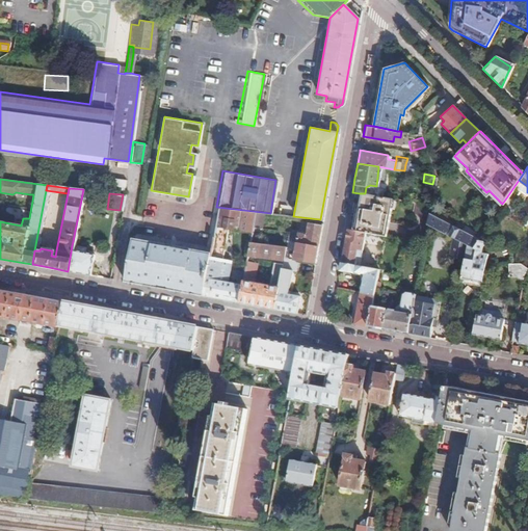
[(360,193),(353,231),(363,232),(372,234),(381,235),(385,236),(391,197),(365,193),(360,193)]
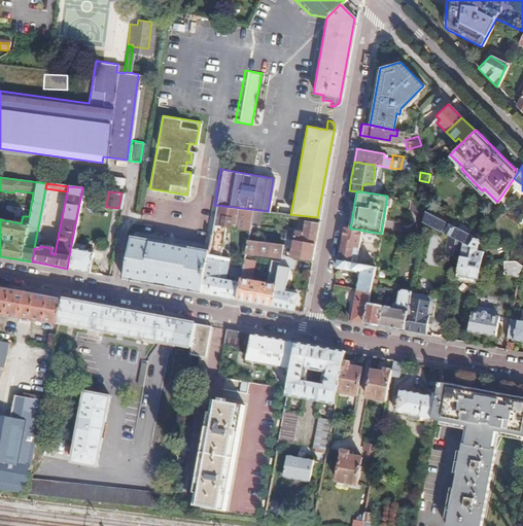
[(502,195),(497,202),(493,207),(502,213),(511,201),(502,195)]
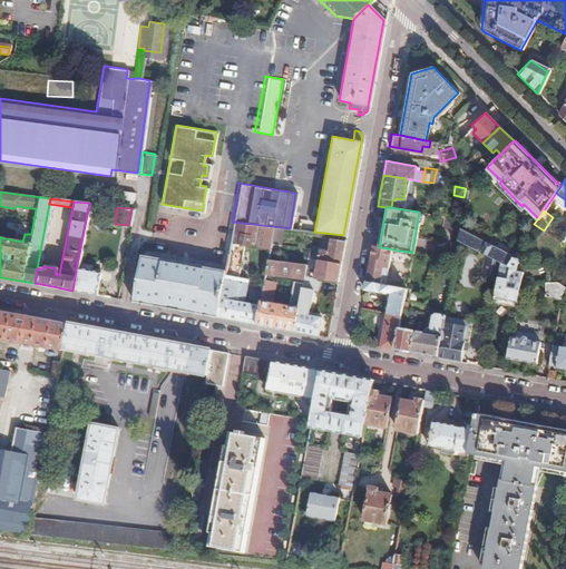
[(465,221),(460,218),(456,239),(482,253),(498,261),(506,265),(511,256),(518,247),(513,244),(506,253),(462,229),(465,221)]
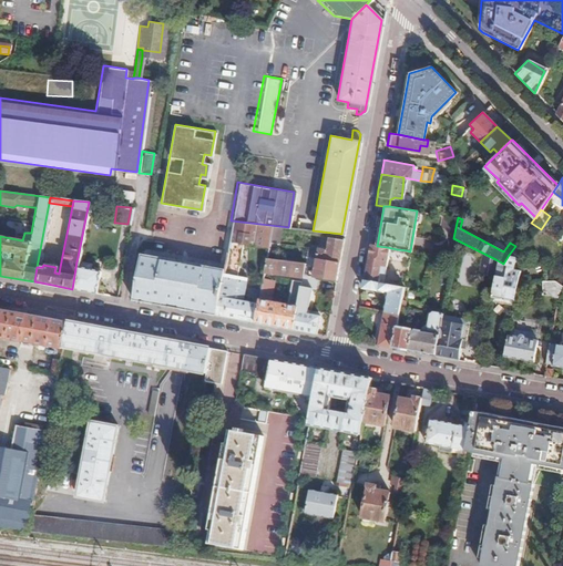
[(269,225),(231,220),(227,240),(266,248),(267,242),(269,225)]
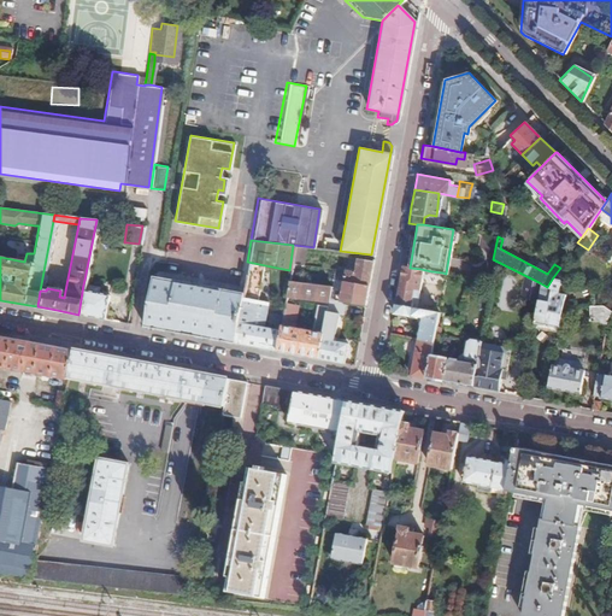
[(304,246),(293,245),(290,263),(301,264),(304,246)]
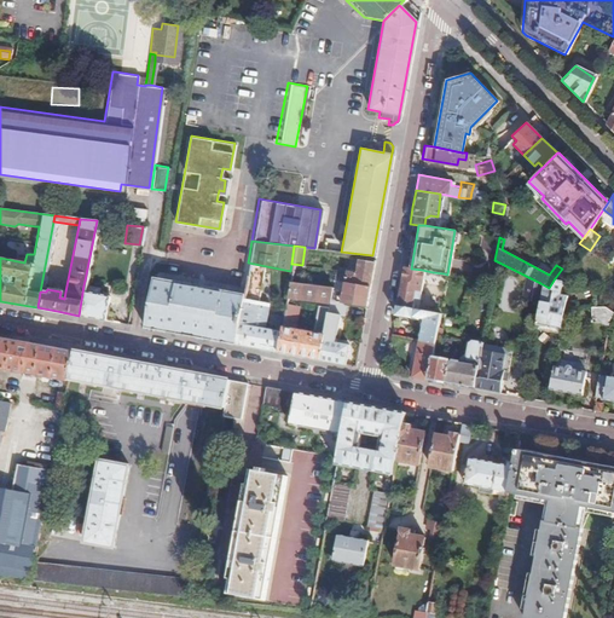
[(368,287),(371,261),(355,259),(354,269),(352,269),(351,272),(332,270),(331,281),(342,283),(368,287)]
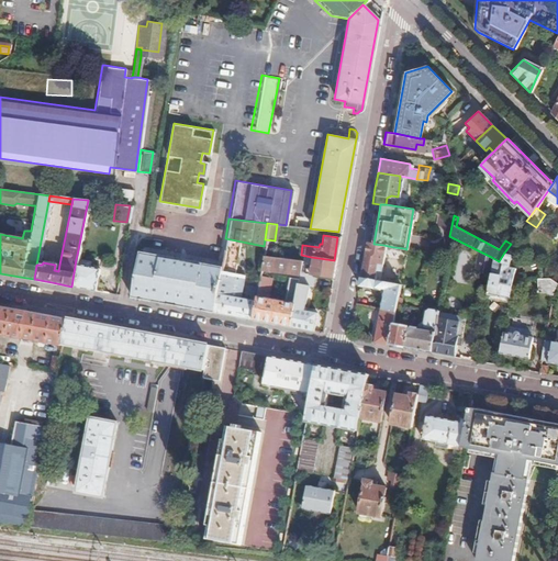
[(275,240),(265,239),(264,246),(261,255),(270,257),(272,257),(275,240)]
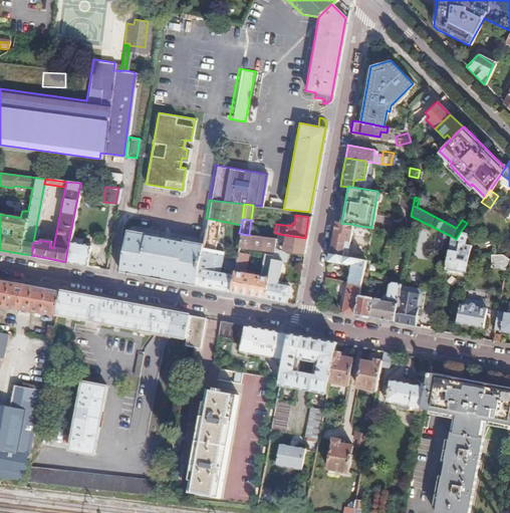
[(330,238),(327,253),(339,255),(341,248),(346,248),(350,224),(341,223),(333,221),(330,238)]
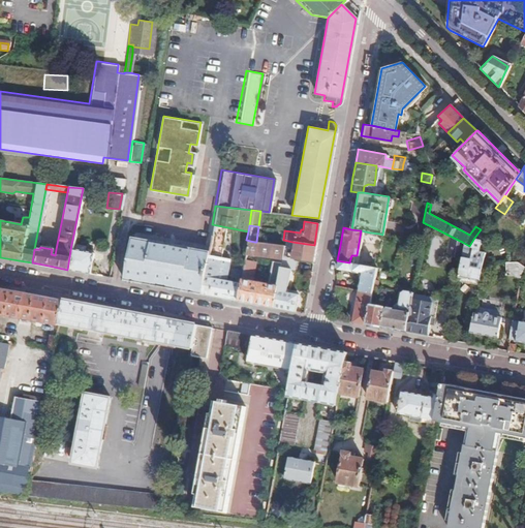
[(211,233),(208,250),(219,252),(222,235),(211,233)]
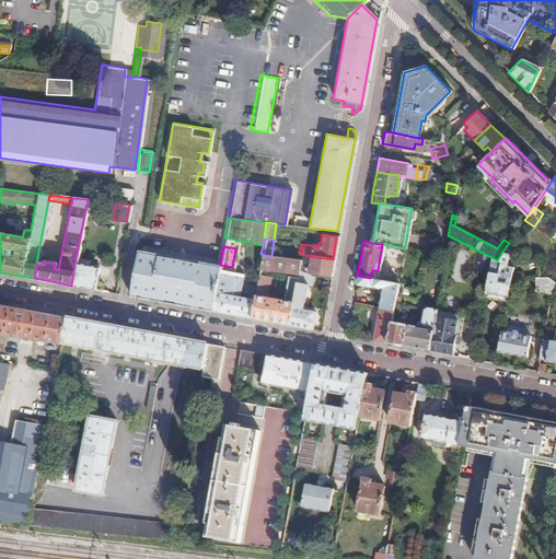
[(136,248),(127,295),(211,311),(219,269),(220,265),(194,259),(194,263),(162,257),(162,254),(136,248)]
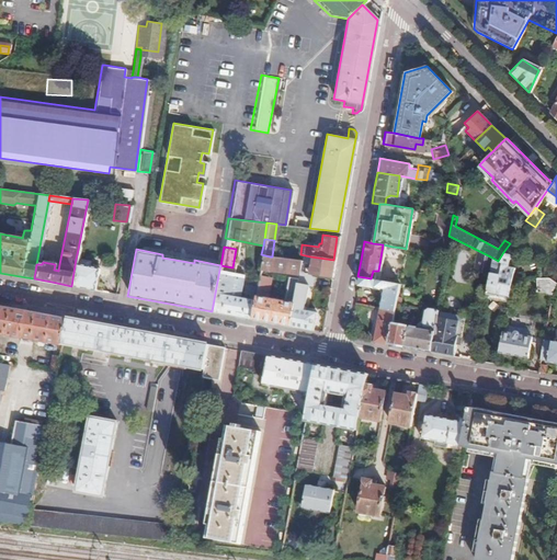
[(490,256),(475,249),(472,270),(488,272),(490,256)]
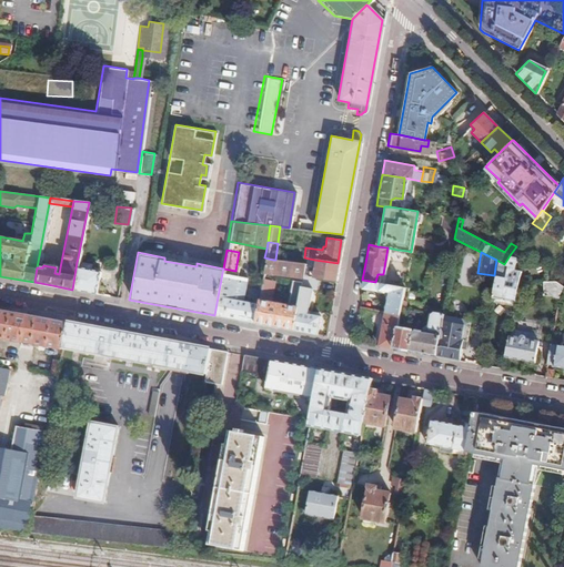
[(165,255),(164,257),(164,261),(197,266),(197,263),(198,262),(165,255)]
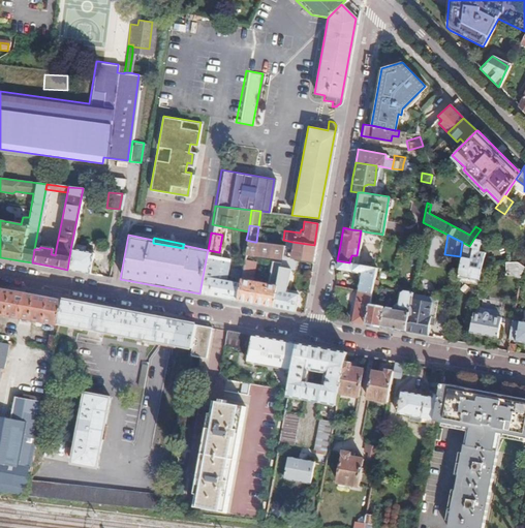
[(480,238),(474,238),(469,246),(462,242),(460,256),(457,275),(477,279),(484,251),(477,250),(480,238)]
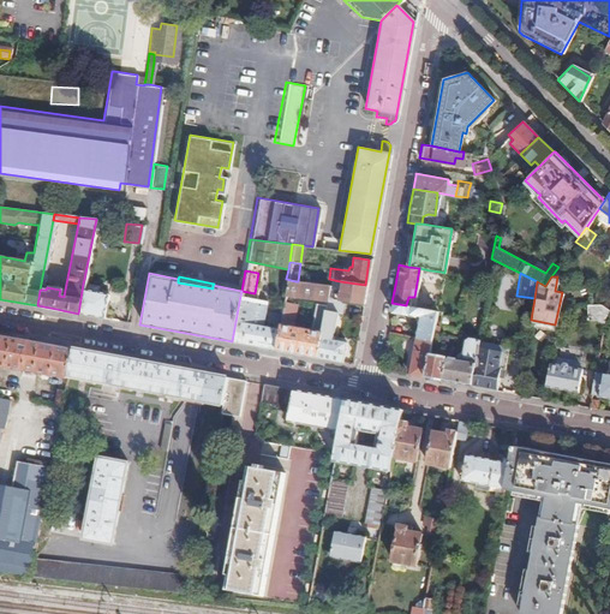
[(295,281),(286,279),(282,302),(294,303),(289,296),(293,296),(295,281)]
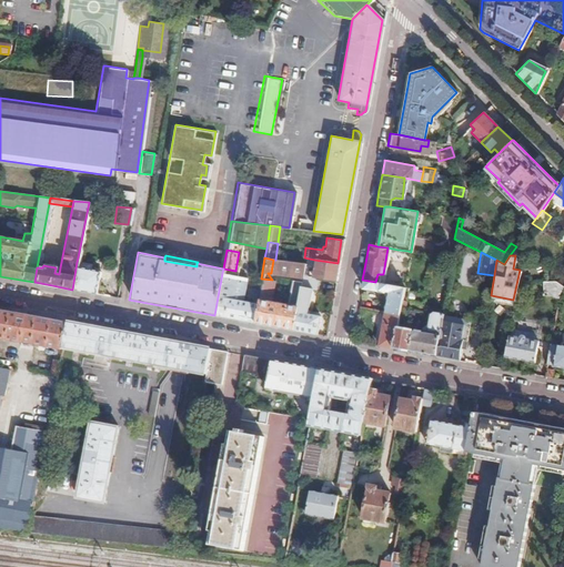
[(261,279),(257,304),(253,322),(292,330),(301,276),(302,267),(303,264),(275,260),(273,260),(271,273),(291,276),(286,305),(269,302),(265,302),(267,294),(270,295),(271,290),(272,284),(273,281),(272,280),(261,279)]
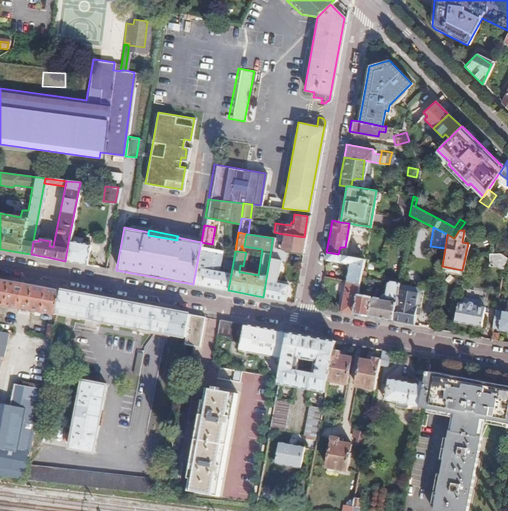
[(304,237),(283,234),(281,242),(302,244),(304,237)]
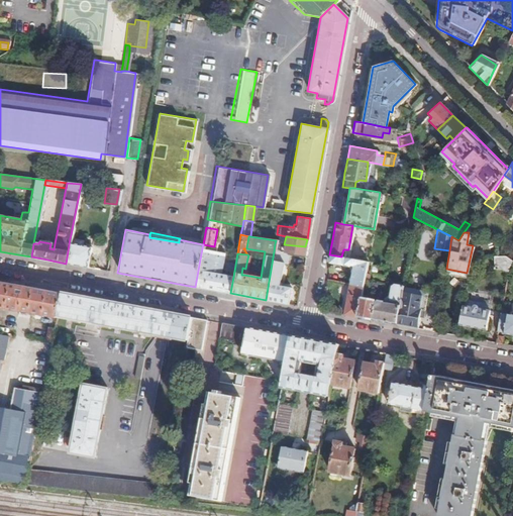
[(66,264),(86,267),(89,247),(80,245),(81,240),(70,238),(66,264)]
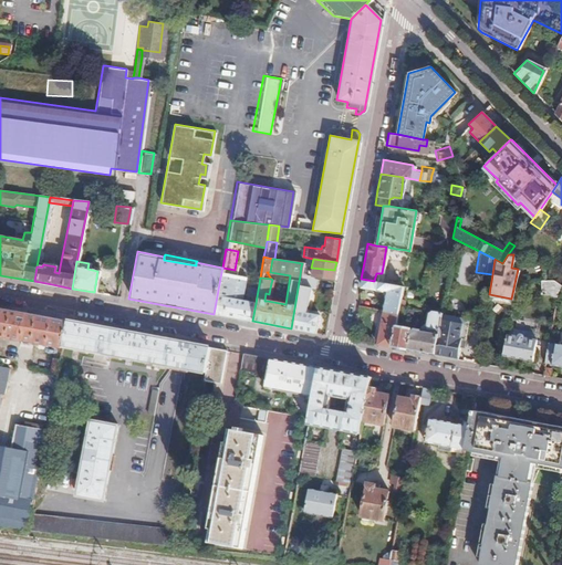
[(301,267),(300,275),(310,276),(311,268),(301,267)]
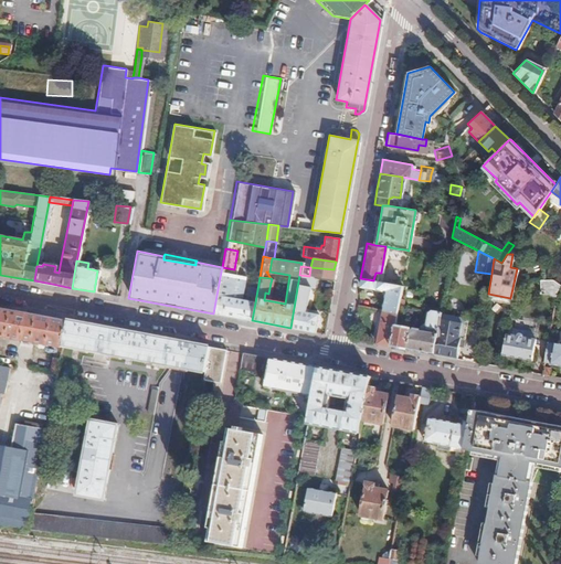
[(332,278),(334,269),(310,267),(309,276),(314,276),(332,278)]
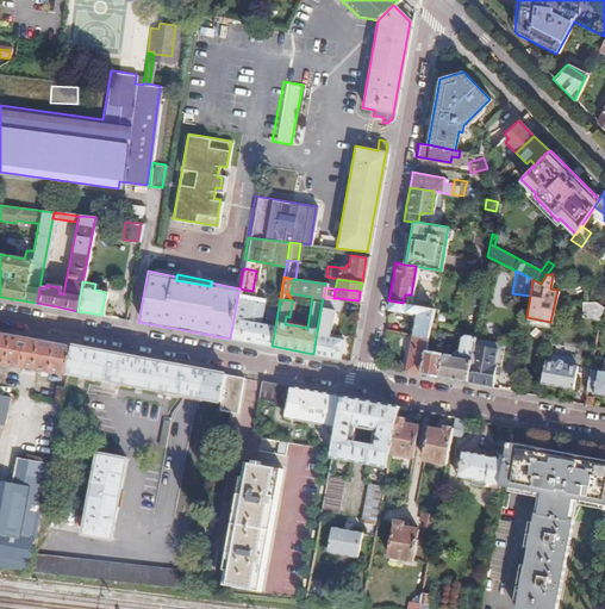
[(238,293),(230,339),(261,343),(264,324),(257,323),(261,298),(238,293)]
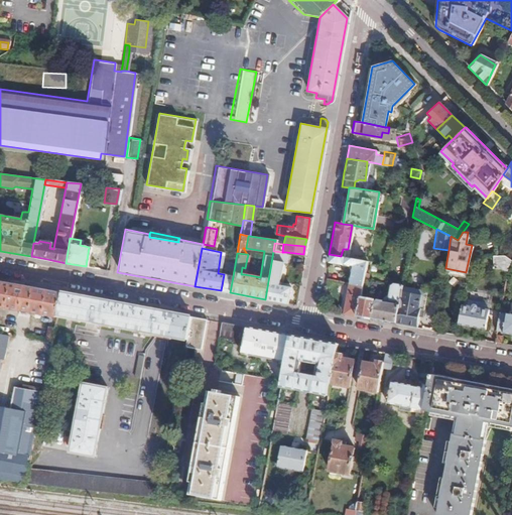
[(273,251),(265,299),(285,302),(288,286),(277,284),(280,262),(285,262),(286,252),(282,252),(273,251)]
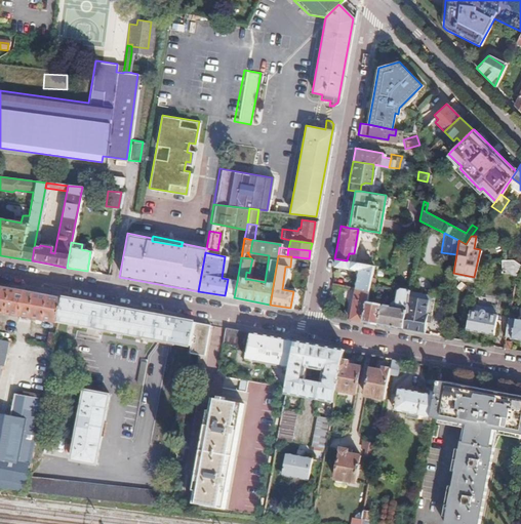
[(356,270),(353,287),(366,289),(370,265),(347,260),(334,258),(333,267),(356,270)]
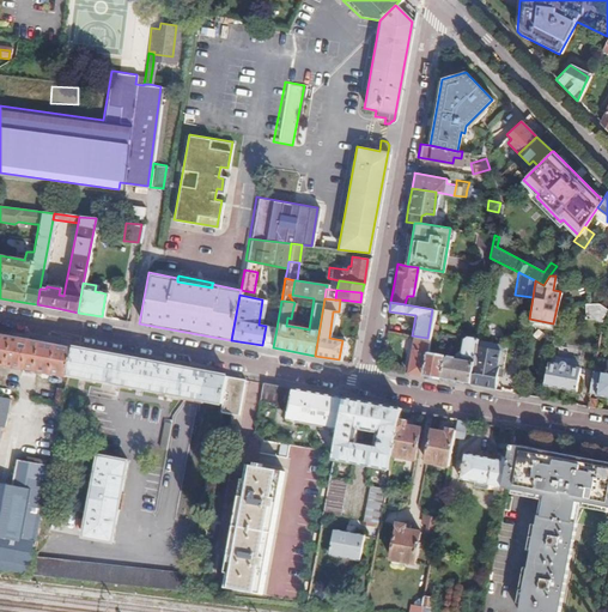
[(607,307),(597,303),(584,303),(587,314),(593,314),(593,319),(603,320),(603,316),(607,309),(607,307)]
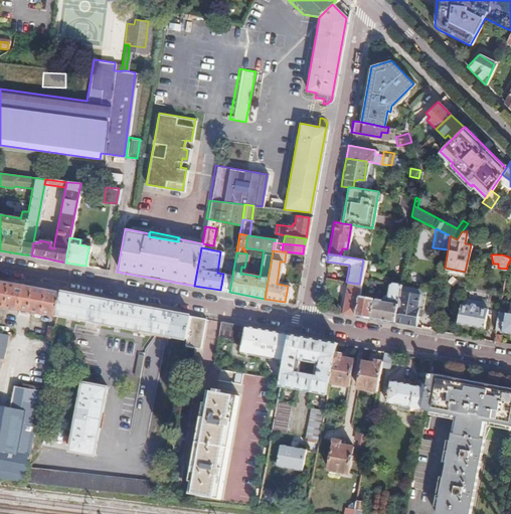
[(465,272),(445,268),(444,273),(464,277),(465,272)]
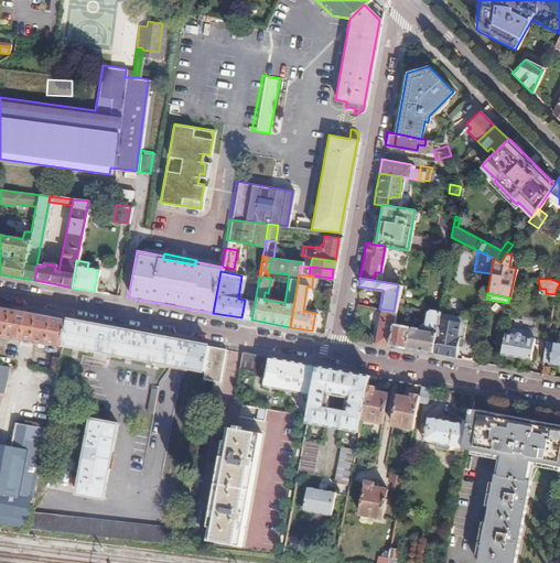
[(245,300),(241,317),(251,320),(255,302),(245,300)]
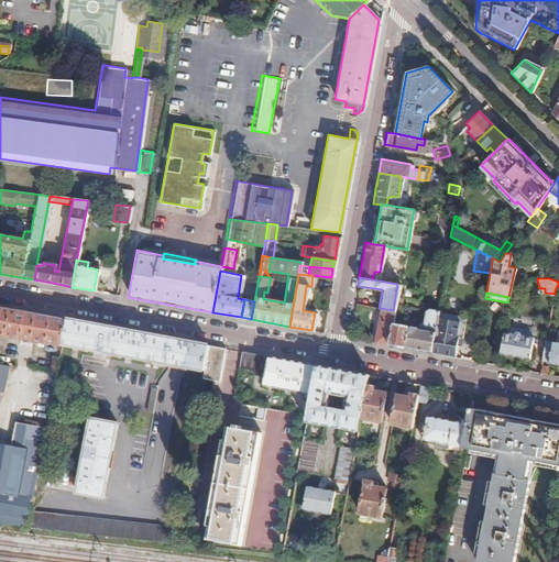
[(23,310),(0,306),(0,334),(18,339),(23,310)]
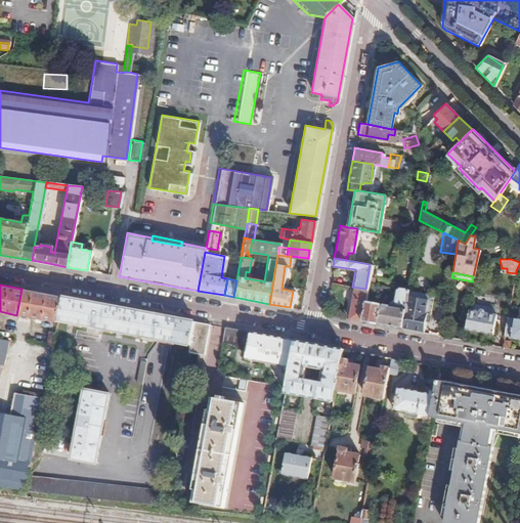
[(346,317),(359,319),(363,300),(365,289),(352,287),(346,317)]
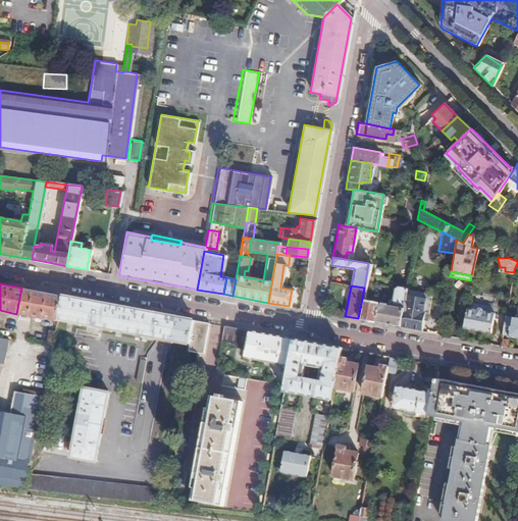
[(362,299),(358,318),(397,325),(405,288),(405,287),(396,285),(393,288),(390,304),(362,299)]
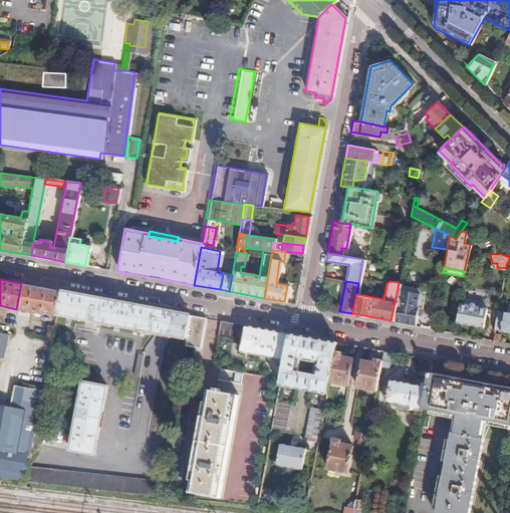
[(31,285),(21,283),(16,309),(26,310),(31,285)]
